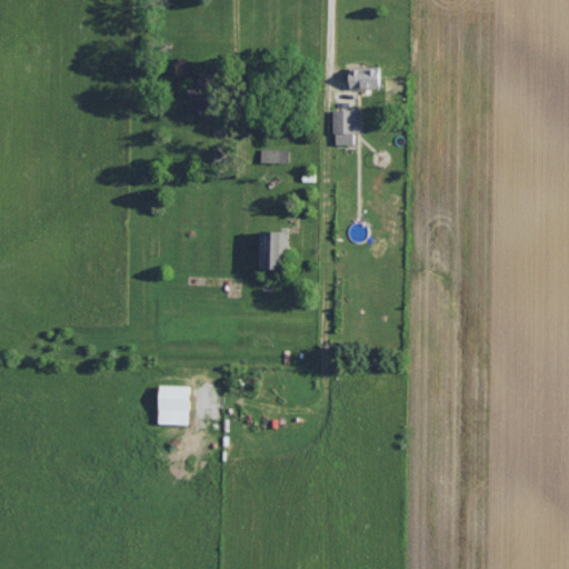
[(349,66),(350,87),(381,86),(380,65),(349,66)]
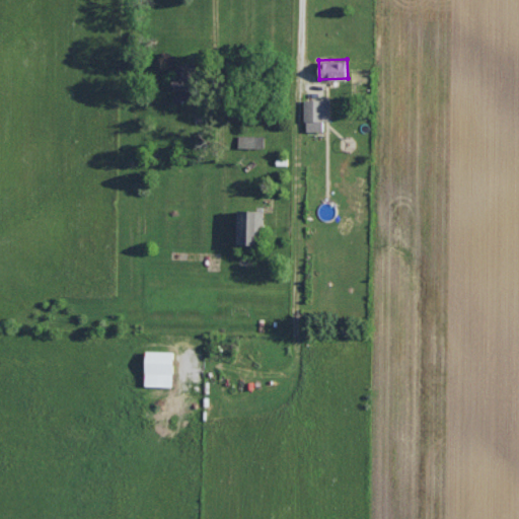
[(173,100),(192,100),(192,65),(177,66),(177,77),(173,77),(173,100)]
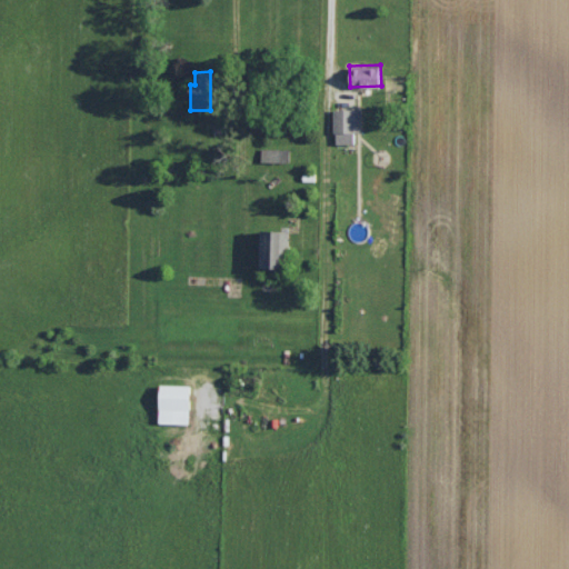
[(362,131),(362,108),(335,108),(335,143),(356,143),(356,131),(362,131)]
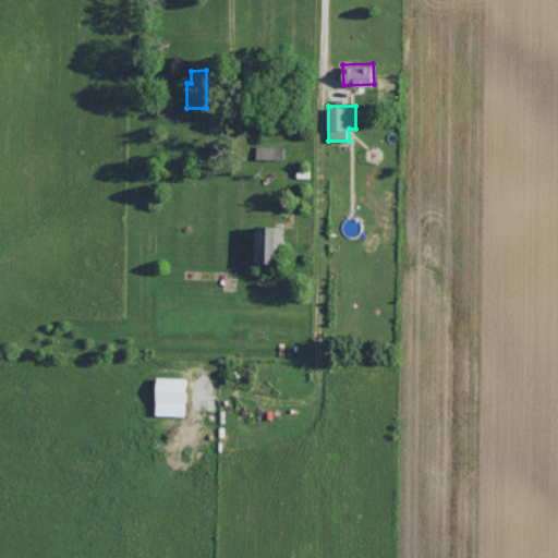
[(284,145),(256,144),(256,157),(283,158),(284,145)]
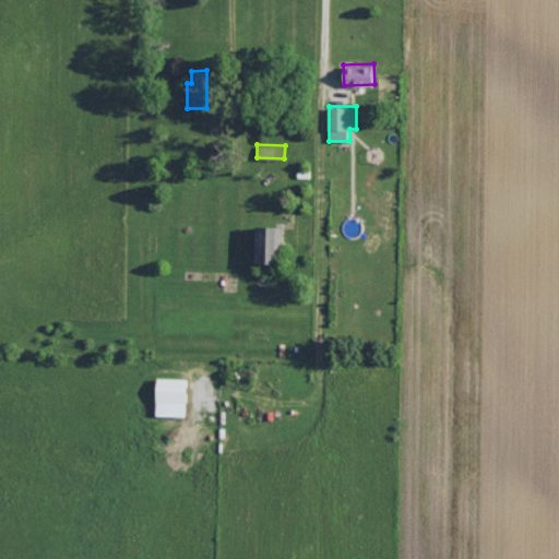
[(281,263),(282,226),(256,225),(254,262),(281,263)]
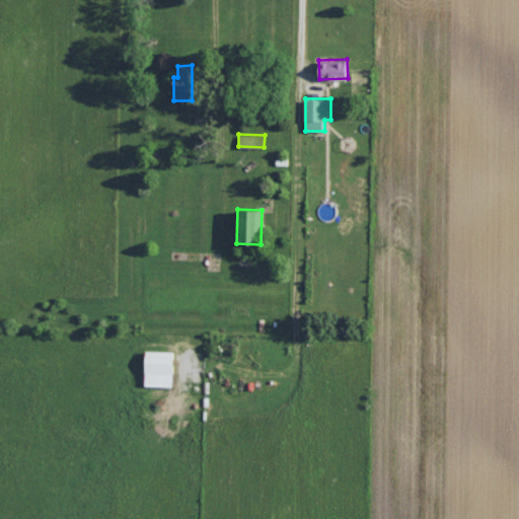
[(145,385),(172,386),(173,351),(145,350),(145,385)]
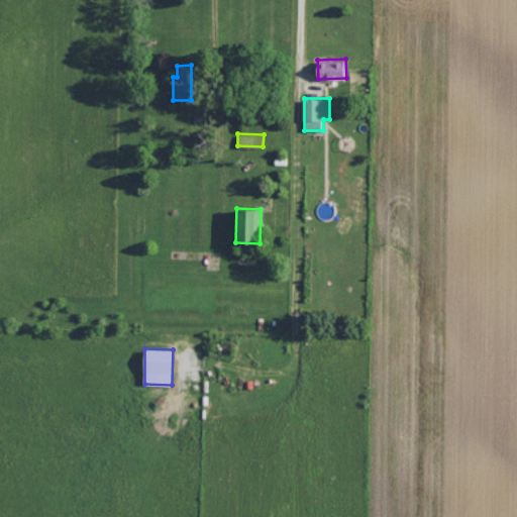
All buildings are outlined.
